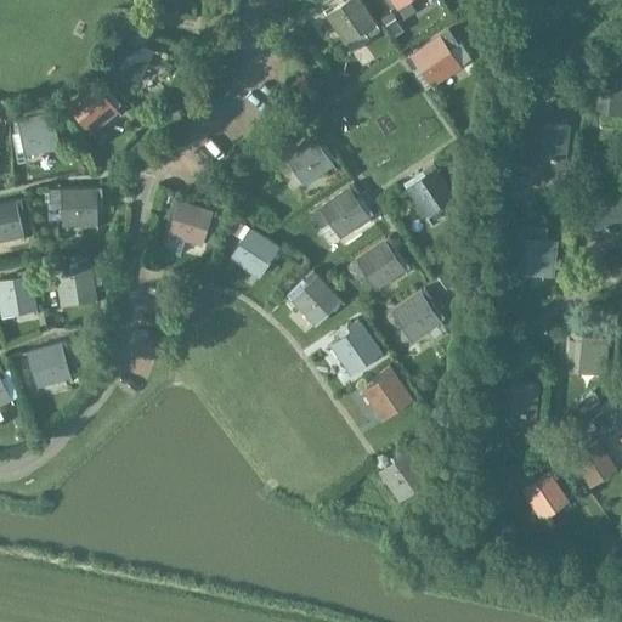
[(345,44),(374,23),(358,0),(343,0),(345,3),(326,15),(345,44)]
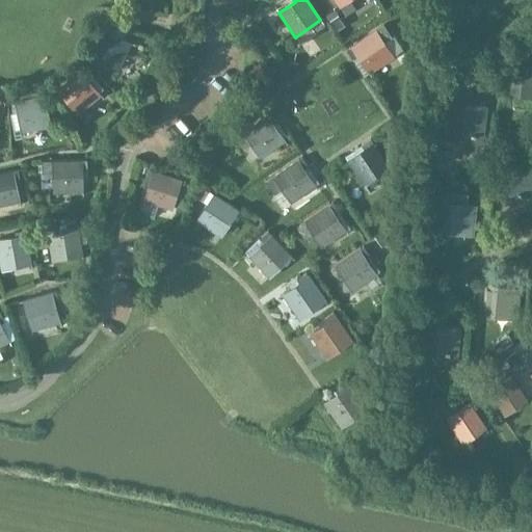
[(354,14),(347,2),(349,0),(335,0),(348,19),(354,14)]
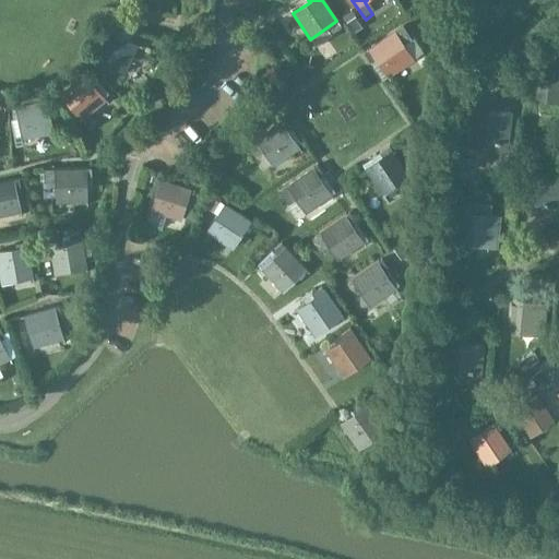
[(394,31),(365,50),(372,61),(376,59),(388,76),(414,59),(403,43),(412,37),(403,25),(395,31),(394,31)]
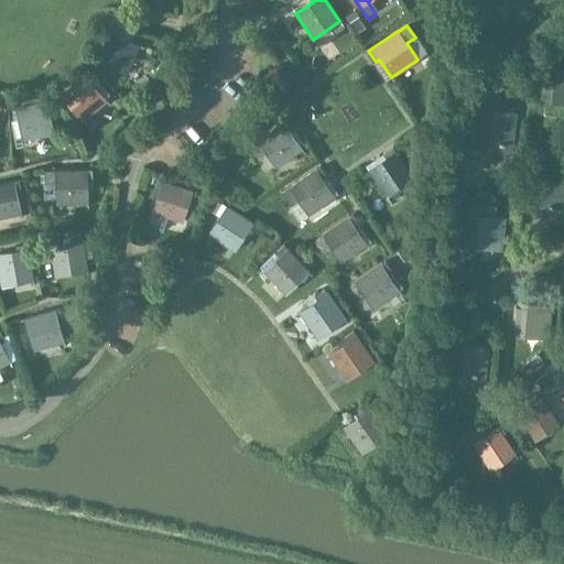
[(127,73),(139,44),(120,36),(122,31),(111,26),(97,60),(127,73)]
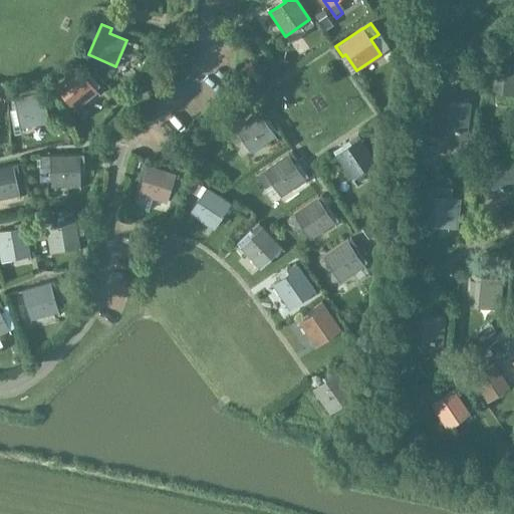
[(513,91),(513,61),(495,60),(492,89),(513,91)]
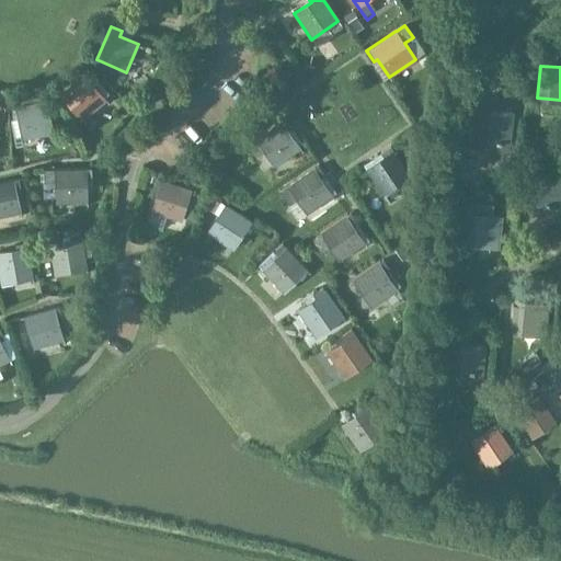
[(80,119),(105,99),(92,84),(95,81),(89,72),(60,95),(80,119)]
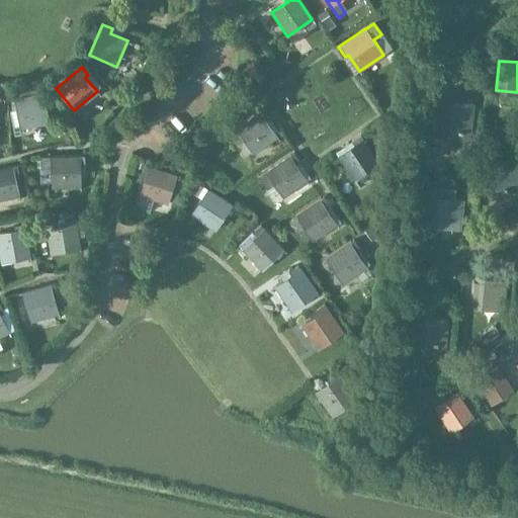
[(20,127),(49,122),(44,93),(12,99),(14,109),(17,109),(20,127)]
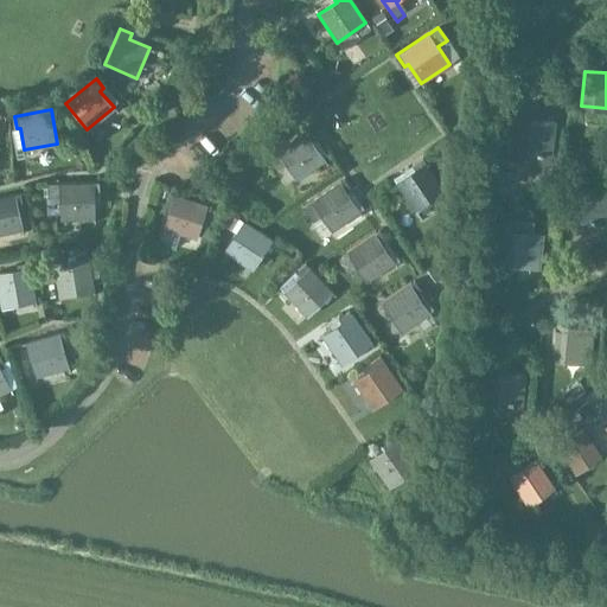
[(554,154),(557,121),(519,117),(515,149),(554,154)]
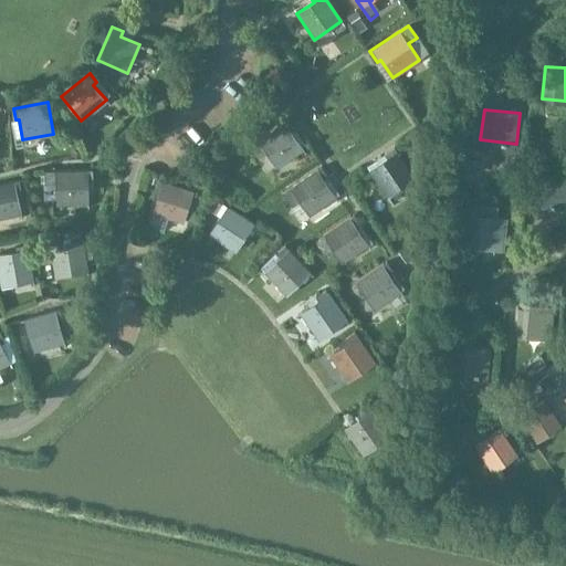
[(289,121),(258,142),(251,147),(259,158),(265,154),(276,169),(303,150),(291,133),(295,130),(289,121)]
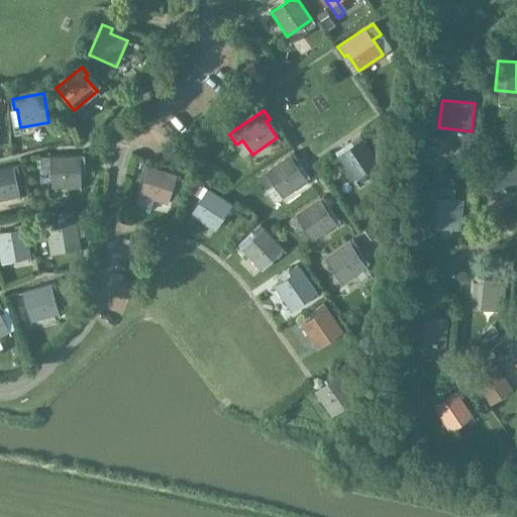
[(353,181),(379,164),(360,136),(350,143),(352,146),(337,157),(353,181)]
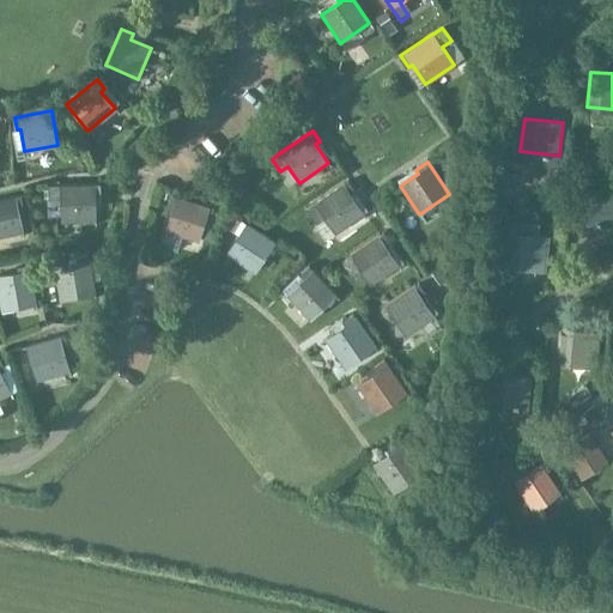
[(101,182),(59,184),(47,186),(47,200),(60,199),(61,219),(93,218),(92,196),(99,195),(101,182)]
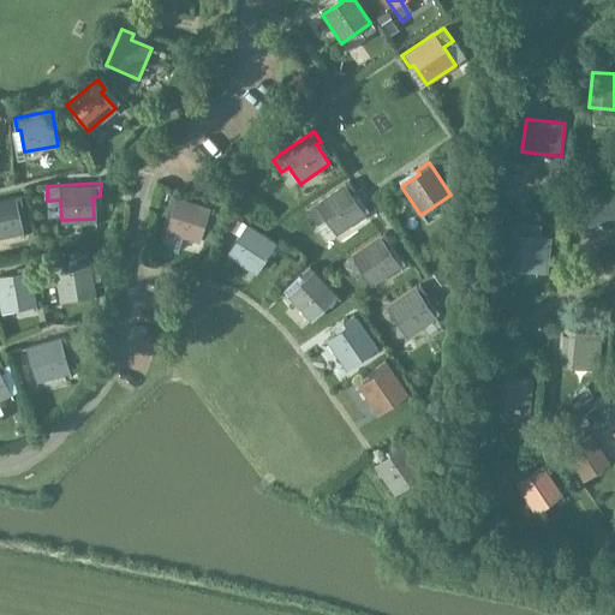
[(350,183),(316,204),(308,212),(316,224),(324,218),(335,233),(365,214),(353,196),(357,193),(350,183)]
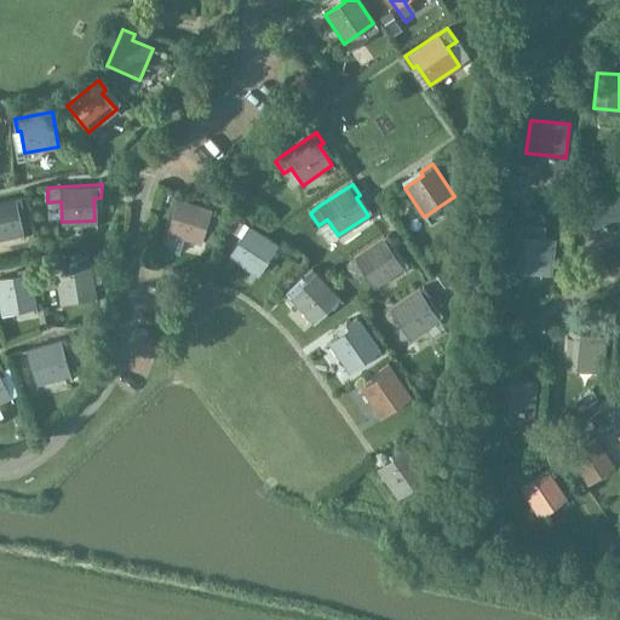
[(619,225),(619,216),(619,190),(584,187),(580,222),(619,225)]
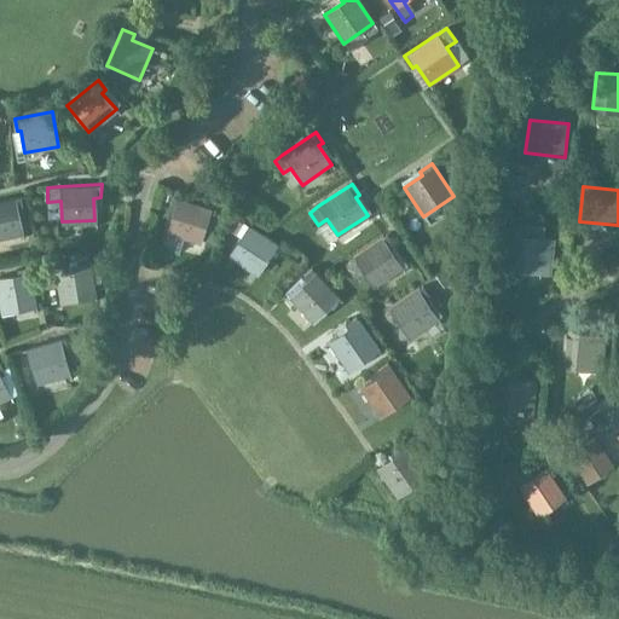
[(19,196),(0,201),(0,237),(22,232),(17,210),(23,209),(19,196)]
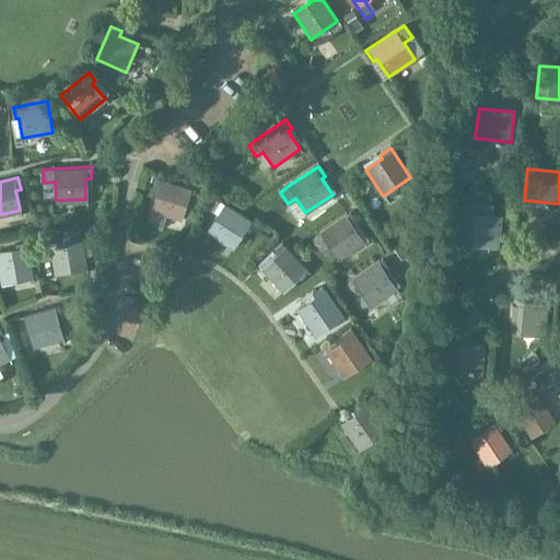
[(183,219),(191,188),(155,178),(152,189),(156,190),(151,210),(183,219)]
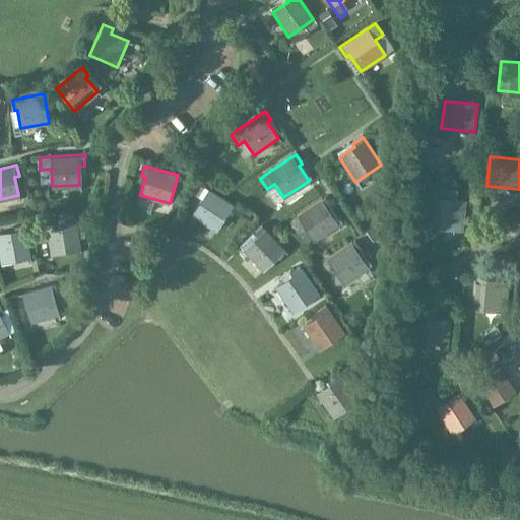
[(232,205),(204,188),(196,184),(191,193),(201,199),(192,214),(217,230),(232,205)]
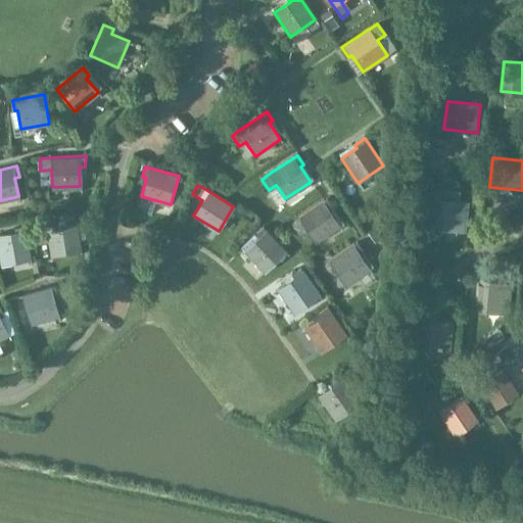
[(435,197),(432,228),(465,231),(468,200),(460,200),(461,190),(436,187),(435,197)]
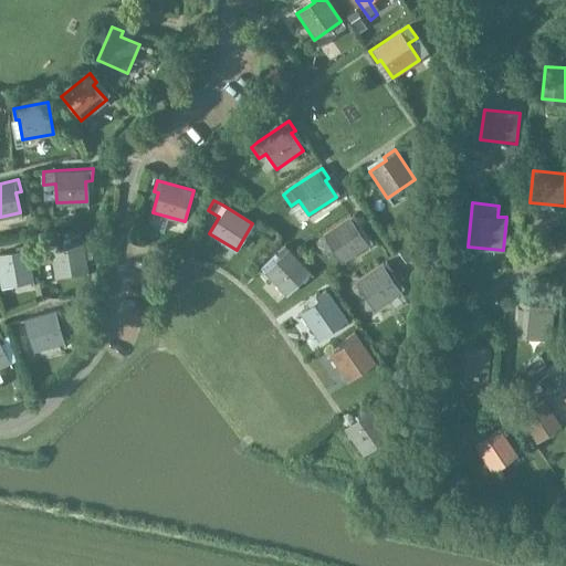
[(354,216),(324,237),(315,242),(324,255),(333,249),(342,262),(368,243),(357,227),(360,224),(354,216)]
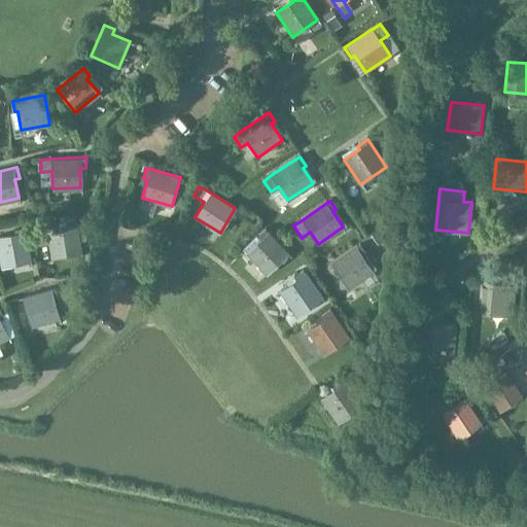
[(51,256),(81,251),(75,218),(64,221),(64,224),(46,227),(51,256)]
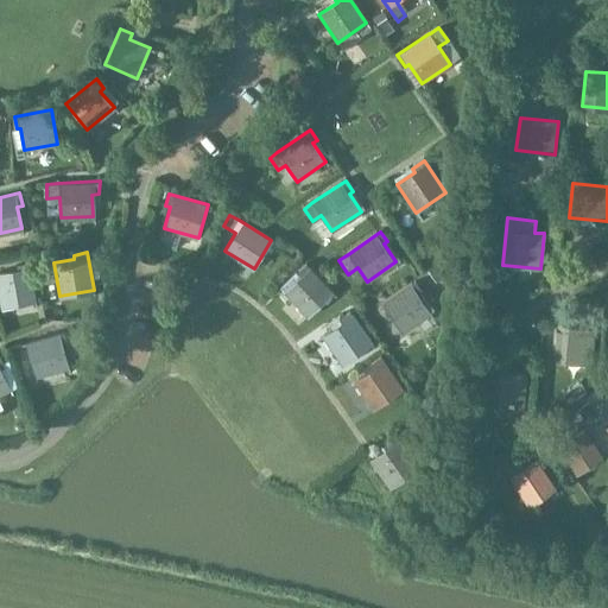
[(0,304),(0,308),(35,301),(27,264),(13,266),(14,272),(0,274),(0,304)]
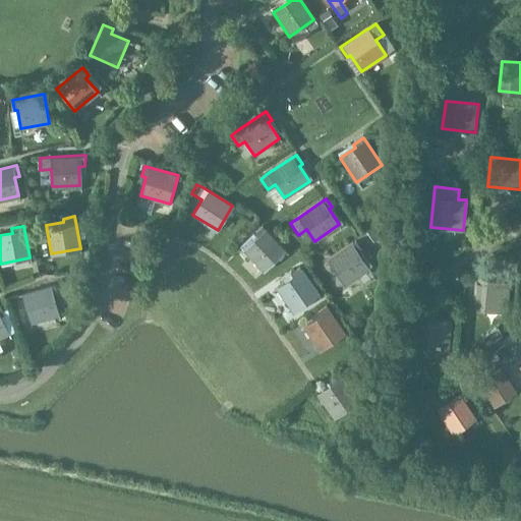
[(265,272),(285,250),(259,227),(253,234),(256,237),(243,251),(265,272)]
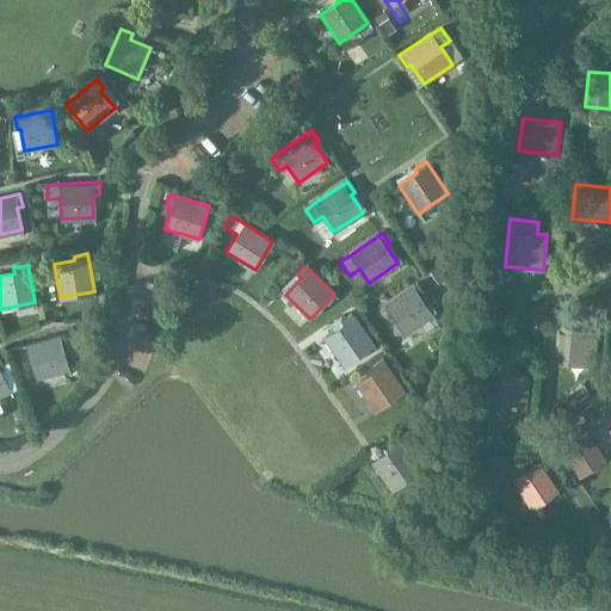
[(405,334),(436,313),(425,294),(418,284),(386,306),(405,334)]
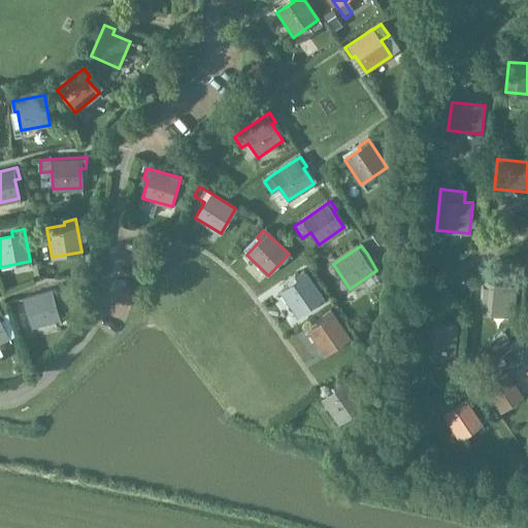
[(298,316),(322,298),(302,270),(294,276),(297,281),(282,292),(298,316)]
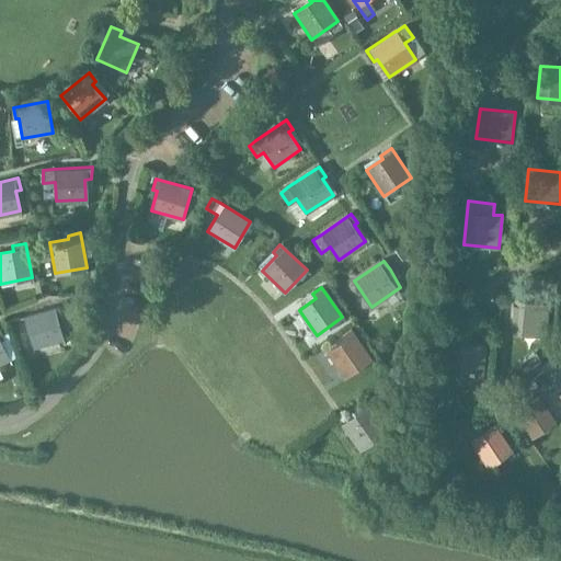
[(544,331),(546,304),(512,300),(508,332),(523,333),(523,329),(544,331)]
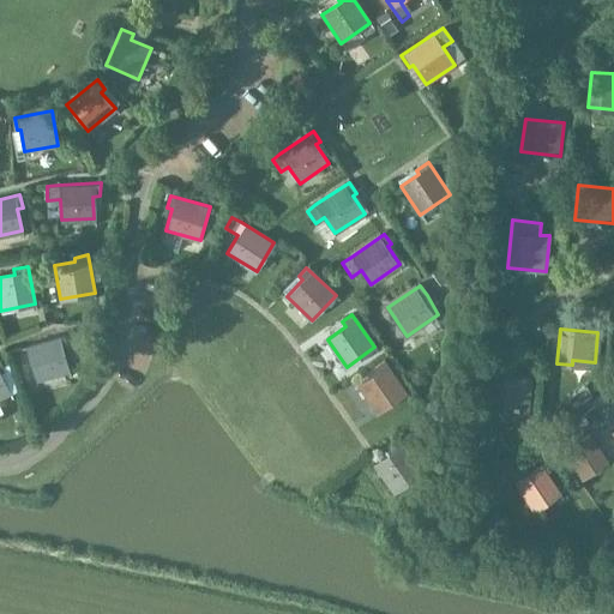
[(62,348),(67,347),(65,335),(26,345),(35,379),(68,369),(62,348)]
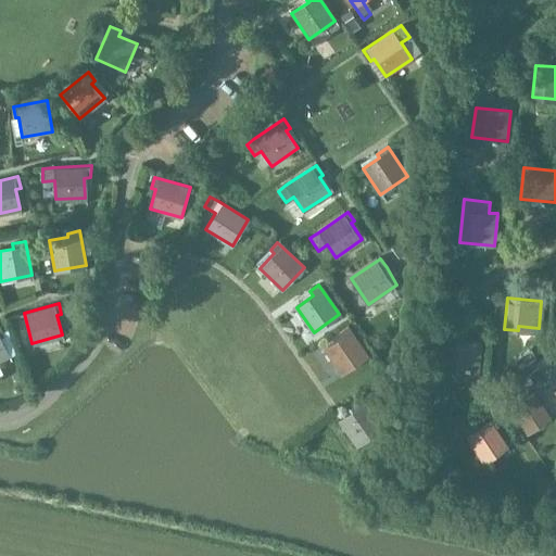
[(0,357),(9,354),(0,336),(0,335),(3,333),(0,327),(0,357)]
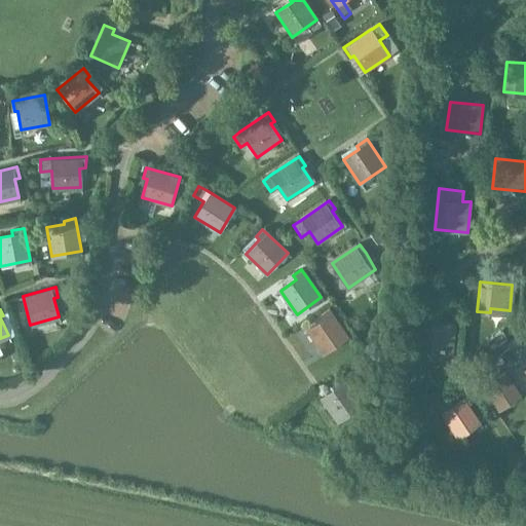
[(325,354),(348,337),(328,310),(320,316),(322,318),(306,330),(325,354)]
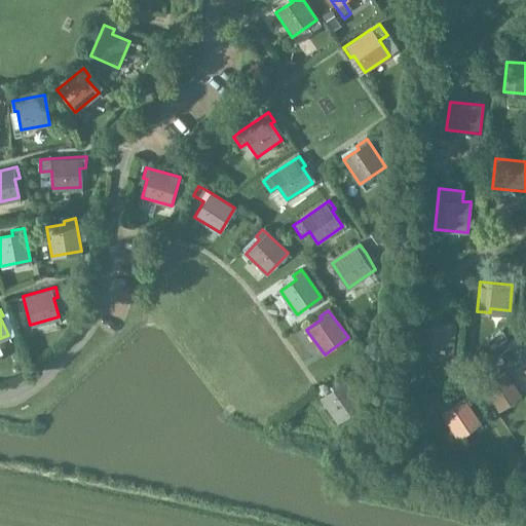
[(451,355),(454,325),(421,322),(419,352),(451,355)]
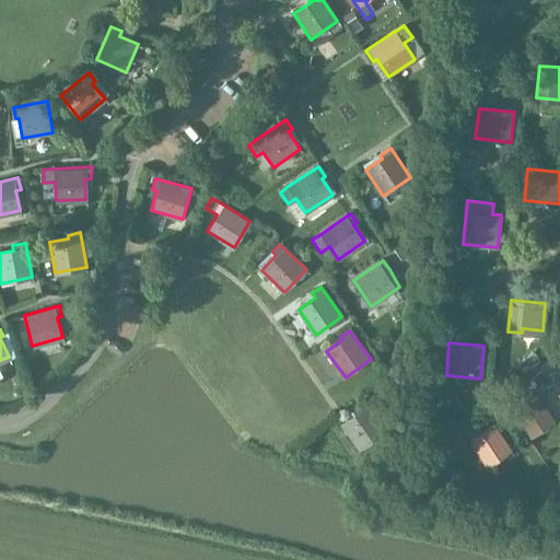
[(559,356),(548,365),(558,382),(559,384),(559,356)]
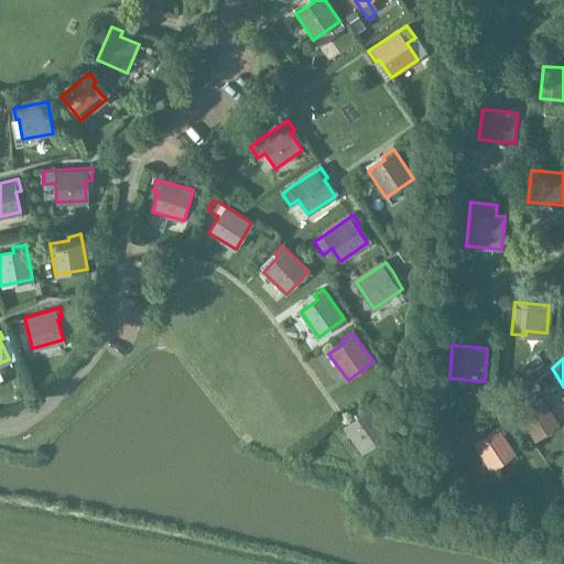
[(535,442),(557,426),(540,401),(518,416),(535,442)]
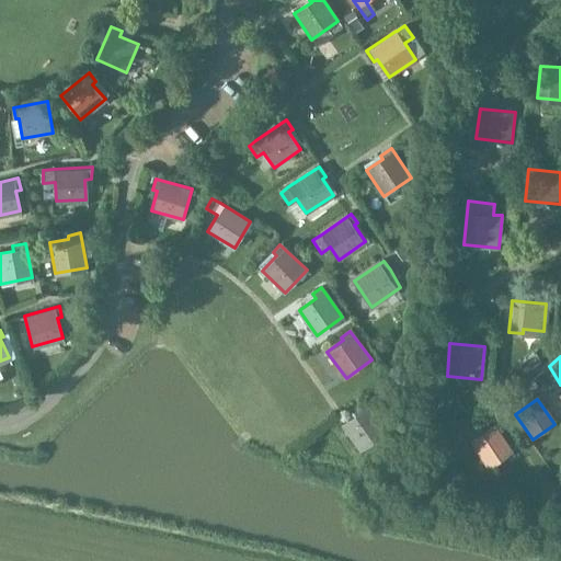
[(361,448),(387,430),(365,401),(355,408),(358,411),(342,423),(361,448)]
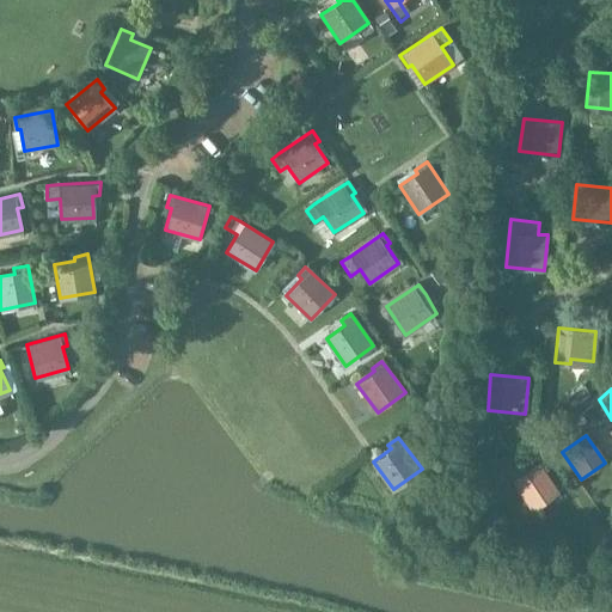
[(526,466),(510,476),(515,483),(513,484),(532,512),(555,497),(536,469),(531,472),(526,466)]
